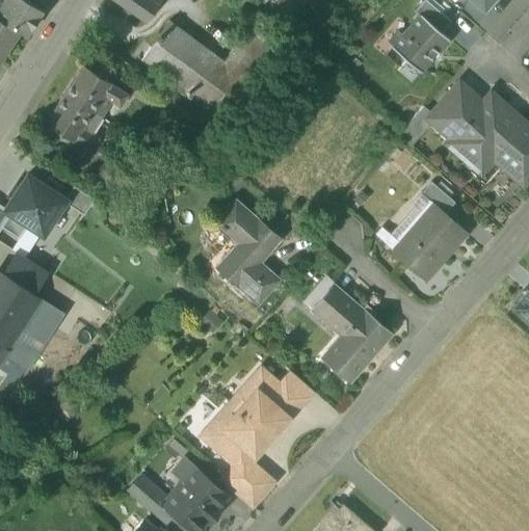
[(24,0),(10,0),(6,7),(0,1),(0,19),(22,33),(29,37),(45,12),(24,0)]
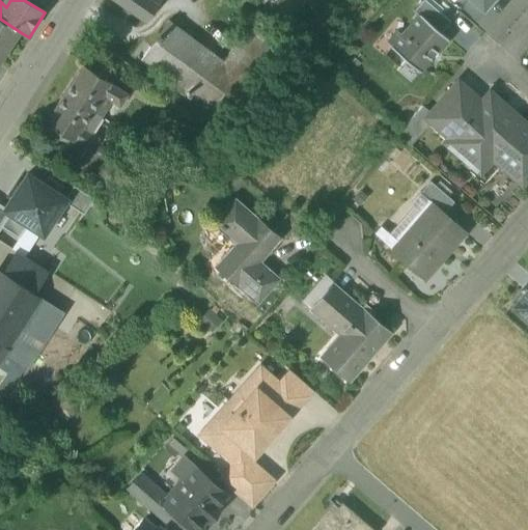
[(116,0),(137,14),(136,15),(149,23),(159,7),(149,0),(116,0)]
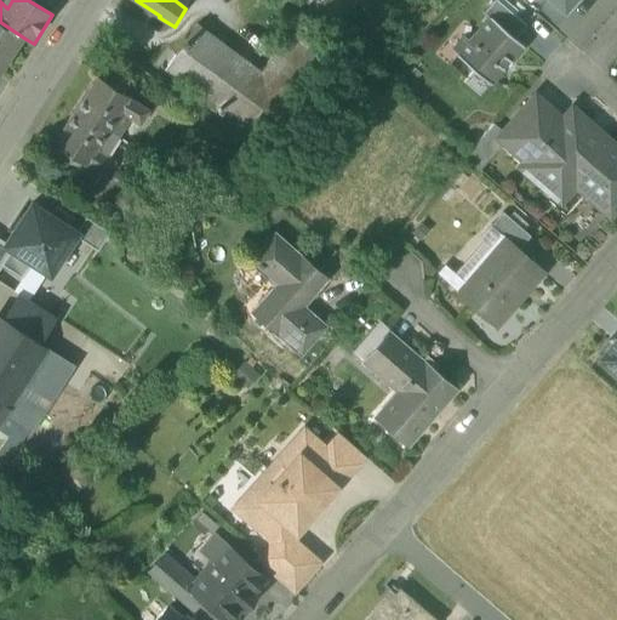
[(527,27),(498,0),(496,0),(485,13),(491,18),(492,17),(516,39),(527,27)]
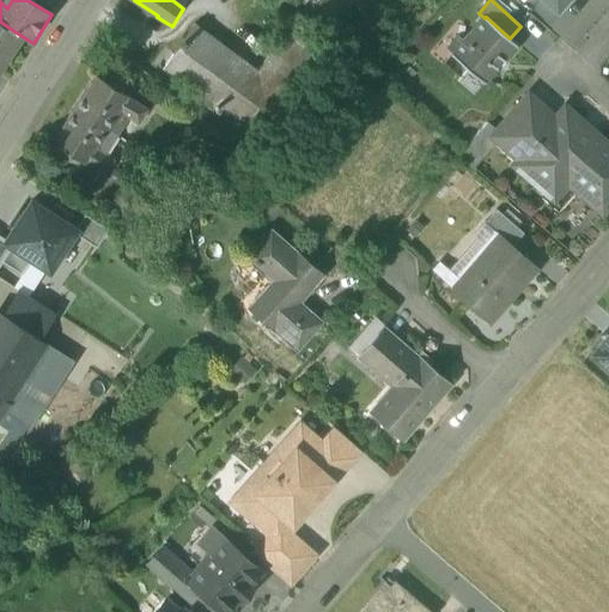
[(548,0),(561,11),(570,0),(548,0)]
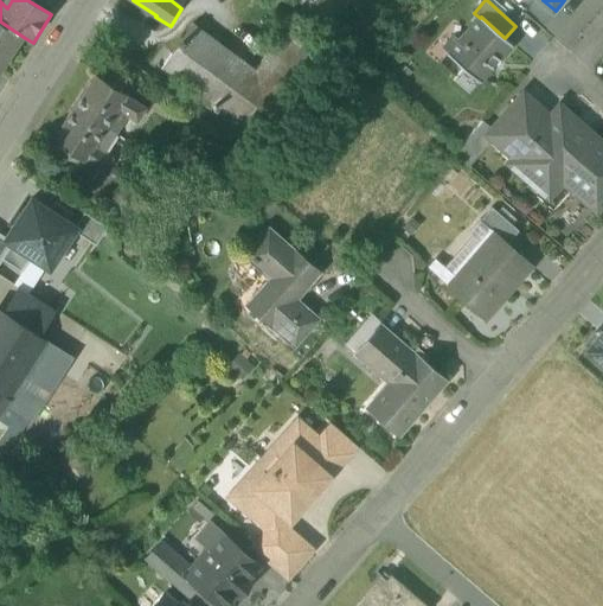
[(505,38),(481,17),(480,18),(467,32),(469,34),(463,40),(461,38),(448,53),(480,83),(494,68),(492,65),(496,59),(499,62),(513,46),(505,38)]
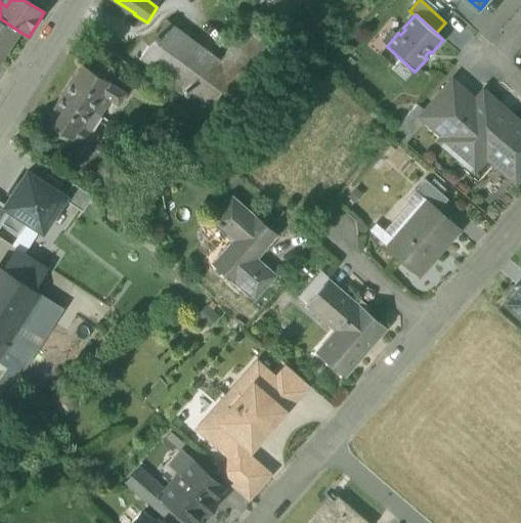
[(0,64),(22,33),(0,18),(0,64)]
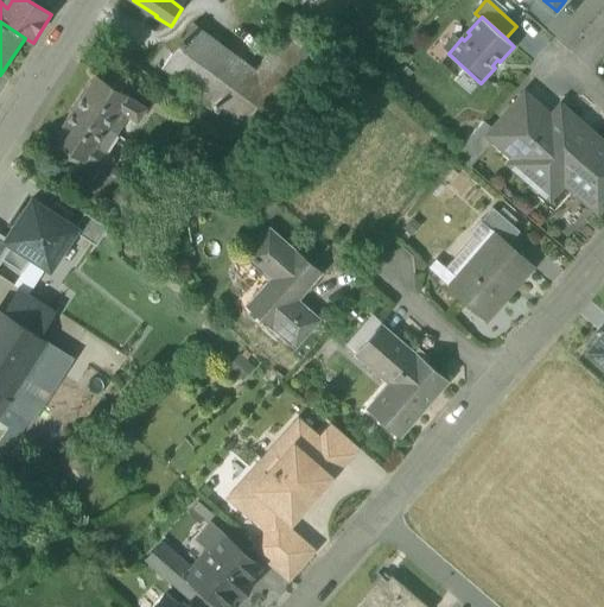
[(259,74),(197,27),(164,70),(253,138),(302,74),(274,52),(259,74)]
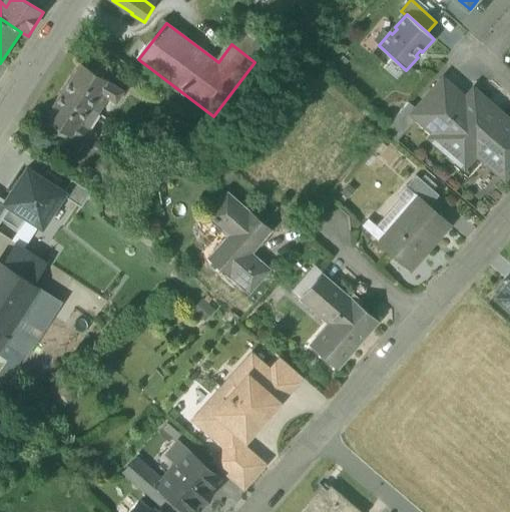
[(267,46),(243,28),(231,44),(255,62),(267,46)]
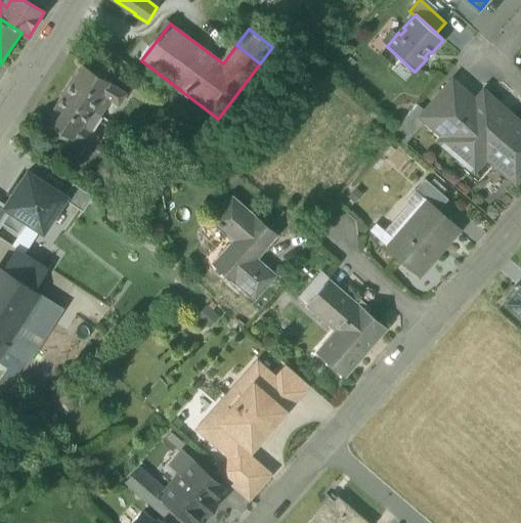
[(114,84),(85,66),(67,93),(93,112),(103,95),(121,106),(129,95),(113,85),(114,84)]
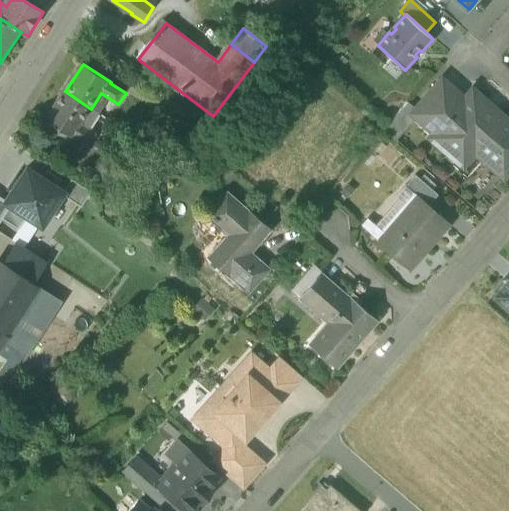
[(508,122),(502,116),(499,119),(487,109),(489,106),(474,92),(466,101),(444,82),(418,111),(415,115),(415,116),(459,154),(474,136),(483,144),(477,151),(506,176),(504,178),(505,179),(508,175),(508,122)]
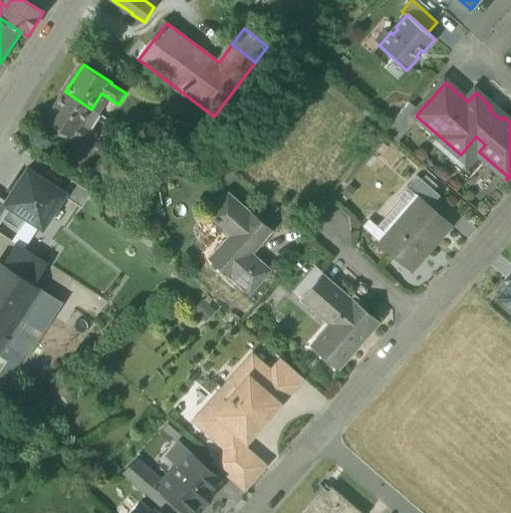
[(91,109),(65,91),(47,120),(73,138),(74,137),(90,147),(98,136),(81,124),(91,109)]
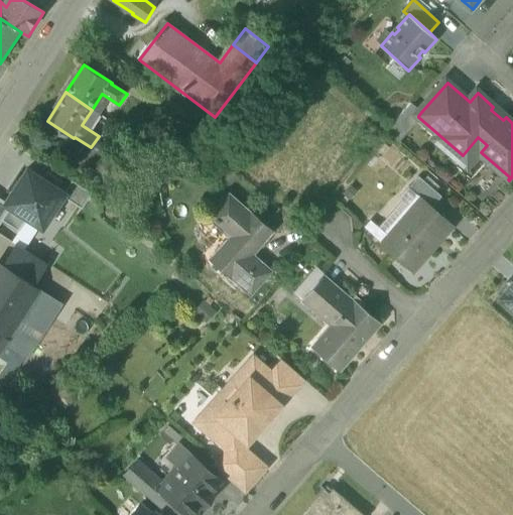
[(412,104),(388,131),(398,139),(418,117),(418,116),(421,112),(412,104)]
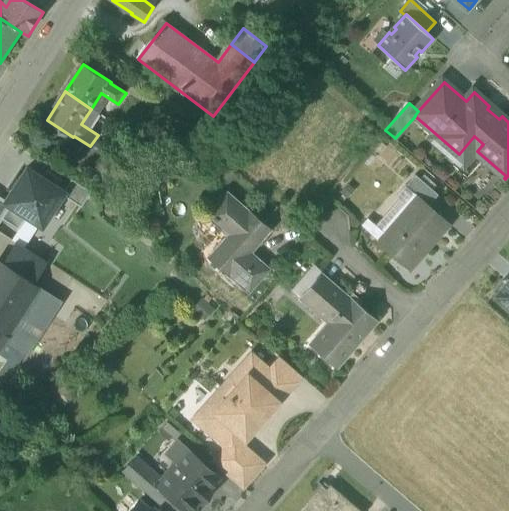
[(66,194),(29,170),(8,202),(7,204),(29,218),(44,228),(65,197),(66,194)]
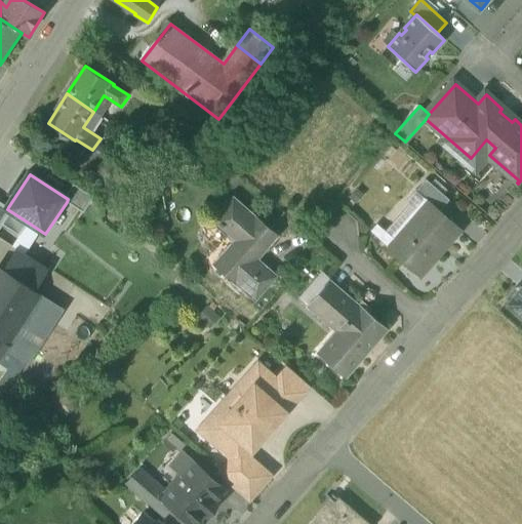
[(452,201),(429,180),(417,194),(428,203),(428,202),(440,213),(452,201)]
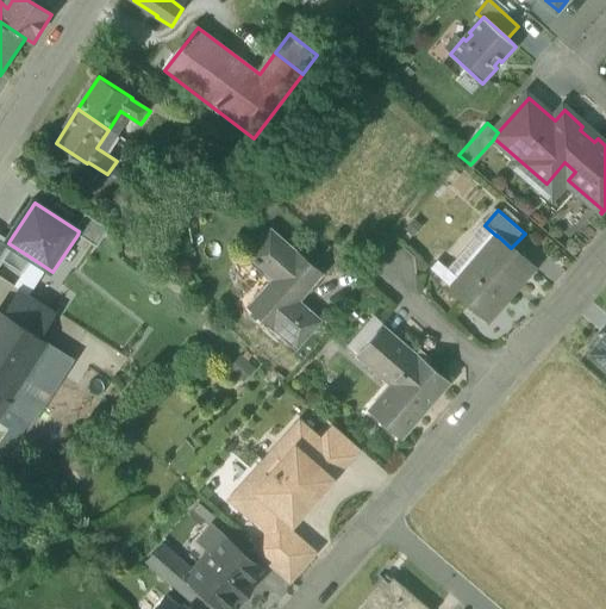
[(77,235),(100,249),(112,232),(88,217),(79,231),(77,235)]
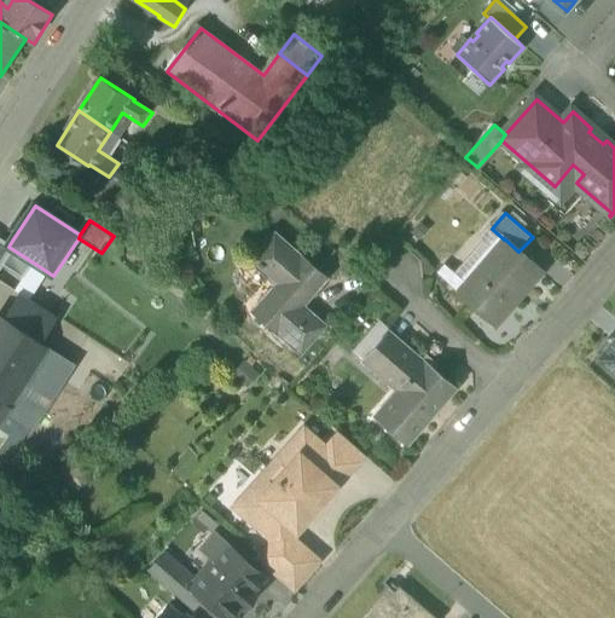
[(328,277),(277,231),(253,258),(255,259),(259,260),(264,265),(266,263),(282,277),(255,307),(291,340),(315,313),(305,304),(328,277)]
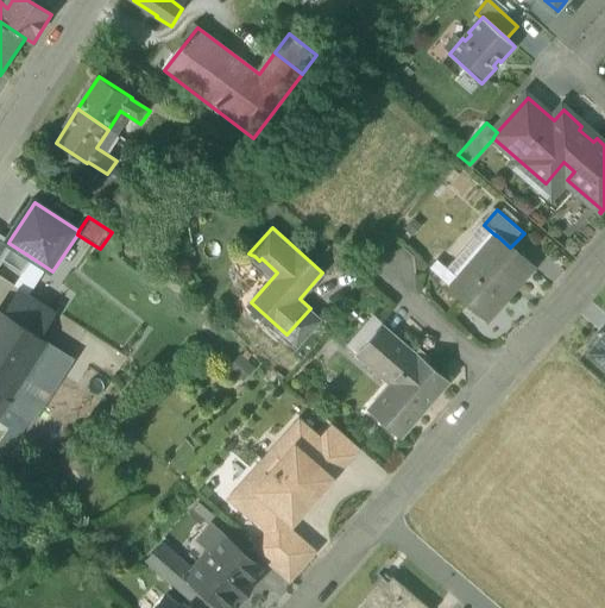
[(10,240),(0,234),(0,271),(6,263),(25,276),(35,259),(8,243),(10,240)]
